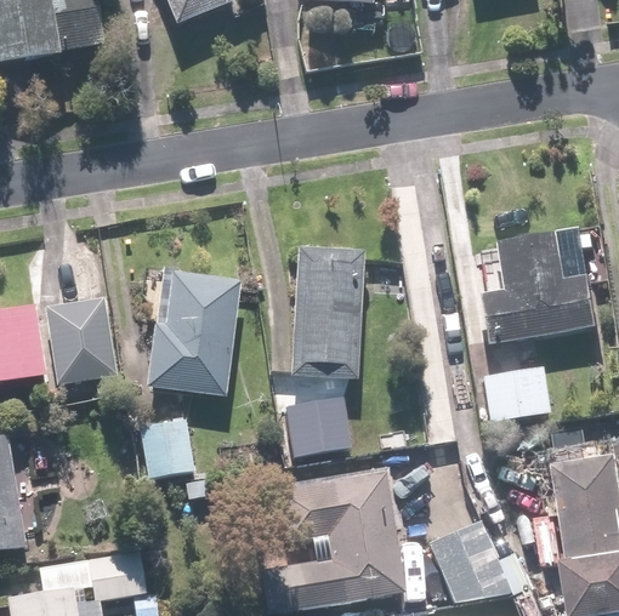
[(0,0),(0,62),(62,56),(62,49),(104,45),(98,0),(0,0)]
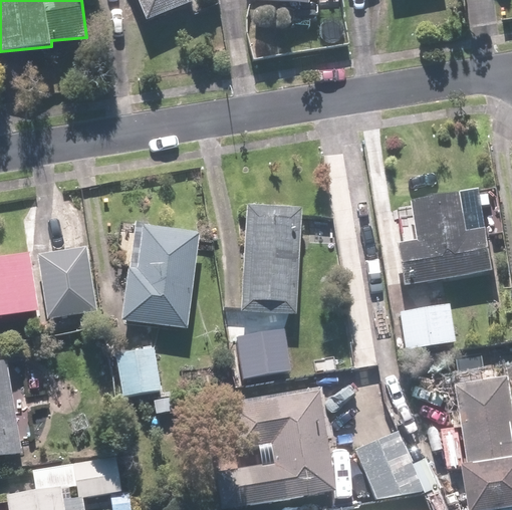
[(139,0),(147,20),(197,0),(139,0)]
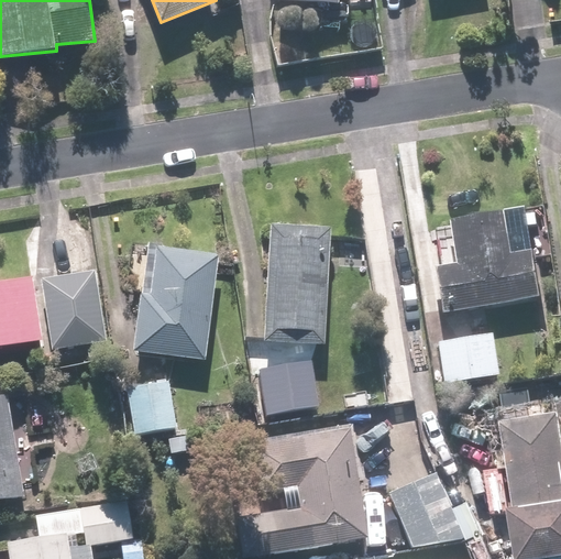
[(539,248),(518,251),(512,209),(451,219),(458,260),(435,264),(442,311),(546,295),(539,248)]
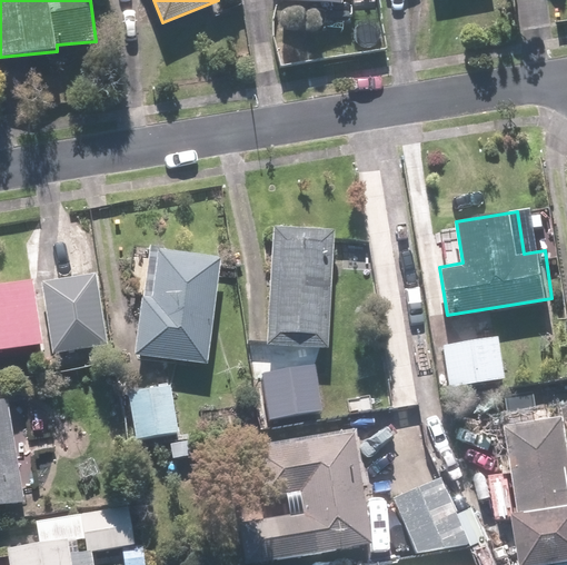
[(336,231),(276,227),(267,344),(327,348),(336,231)]
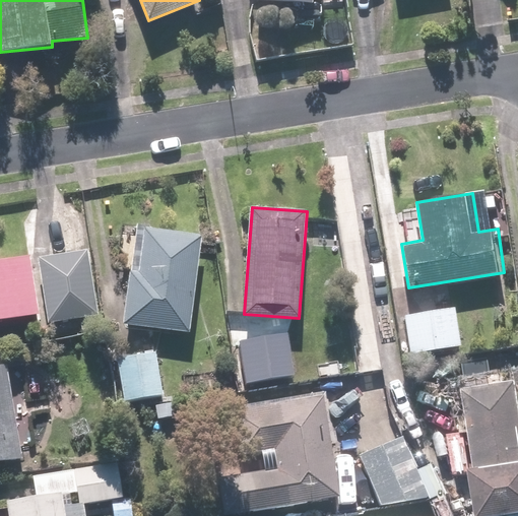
[(141,267),(129,265),(122,323),(190,332),(202,234),(146,227),(141,267)]
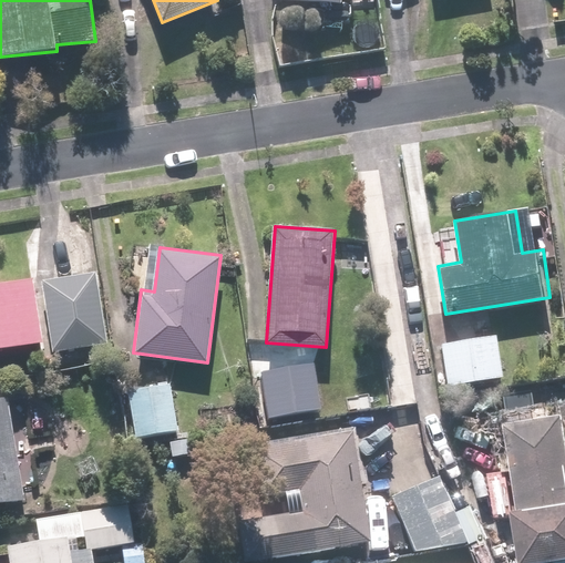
[(43,275),(54,350),(57,371),(84,368),(82,346),(109,343),(99,267),(43,275)]
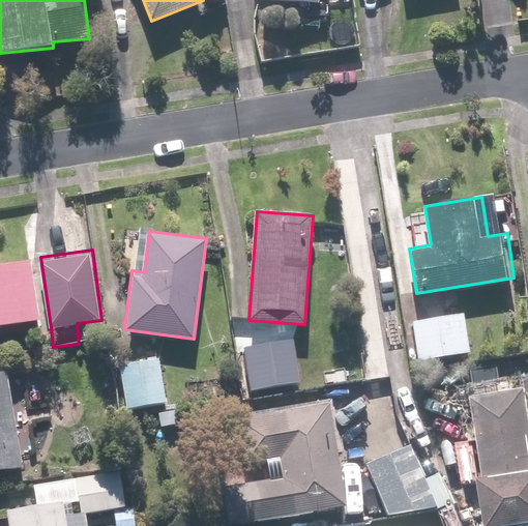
[(0,326),(41,321),(33,260),(0,264),(0,326)]
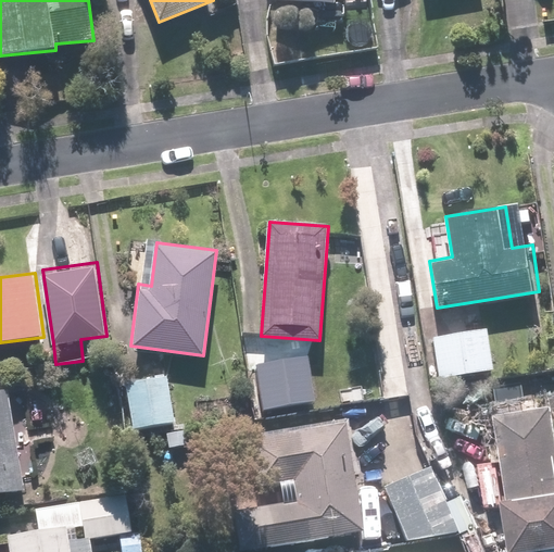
[(433,334),(440,377),(495,368),(489,326),(433,334)]
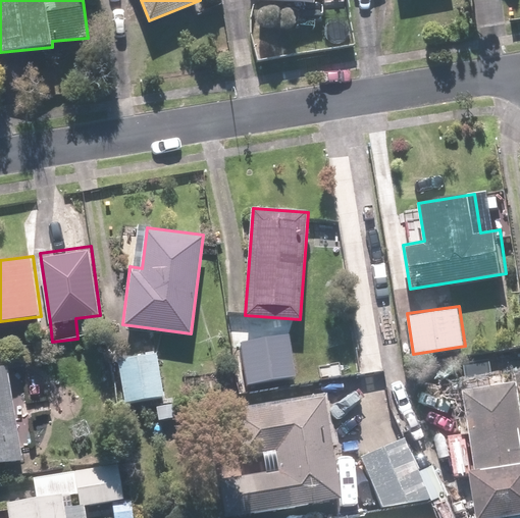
[(157,339),(127,342),(132,381),(161,378),(157,339)]
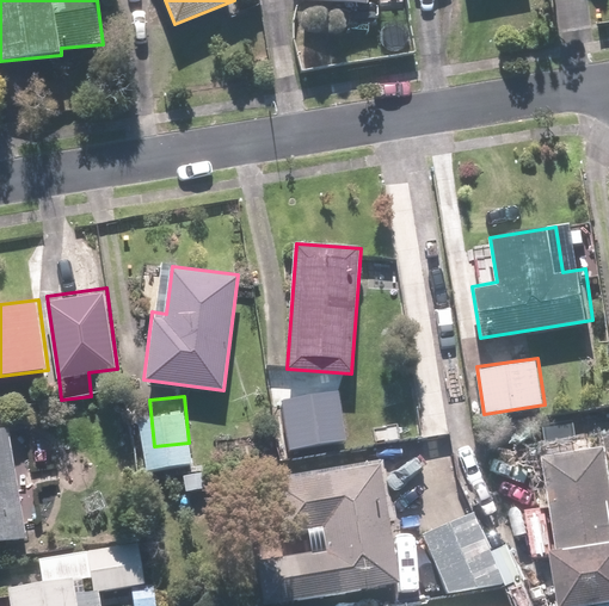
[(321,397),(278,407),(287,445),(330,437),(321,397)]
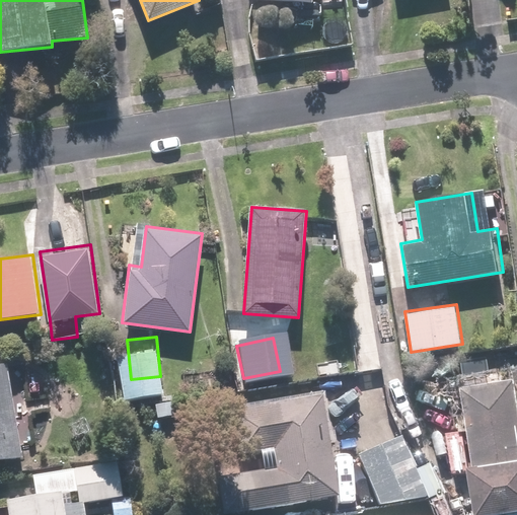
[(0,459),(23,457),(13,363),(0,364),(0,459)]
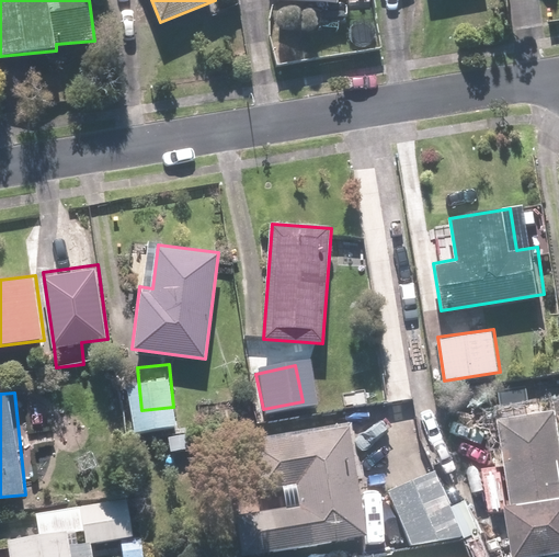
[(558,419),(506,427),(522,556),(558,556),(558,419)]
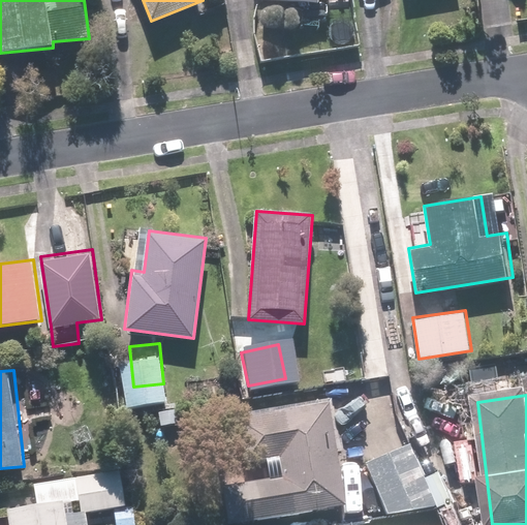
[(332,402),(225,418),(241,520),(347,503),(332,402)]
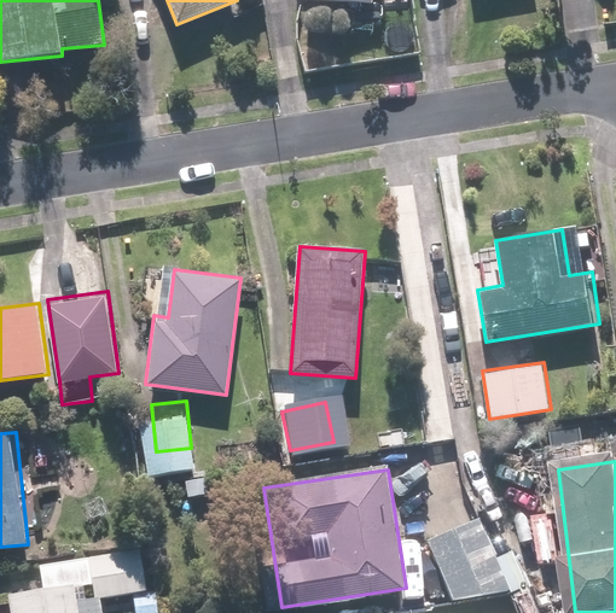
[(482,517),(426,537),(451,601),(511,589),(482,517)]
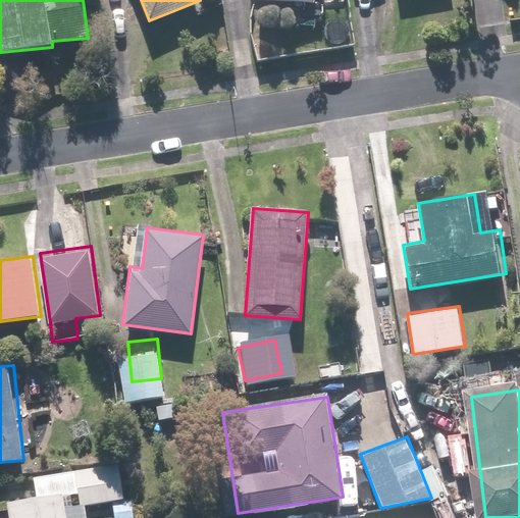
[(9,501),(11,517),(89,517),(87,505),(111,502),(113,517),(137,517),(134,497),(123,498),(119,463),(33,475),(36,497),(9,501)]
